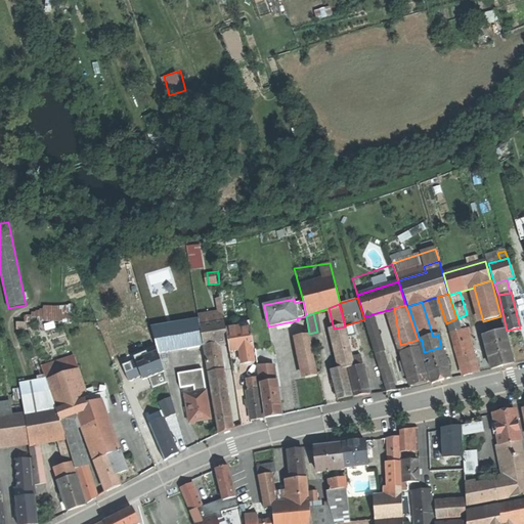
[(373,314),(364,317),(376,354),(383,352),(384,352),(373,314)]
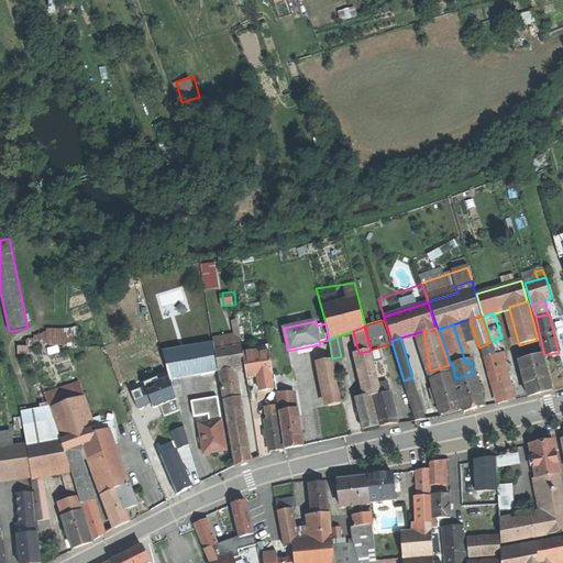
[(490,342),(482,346),(485,357),(495,355),(490,342)]
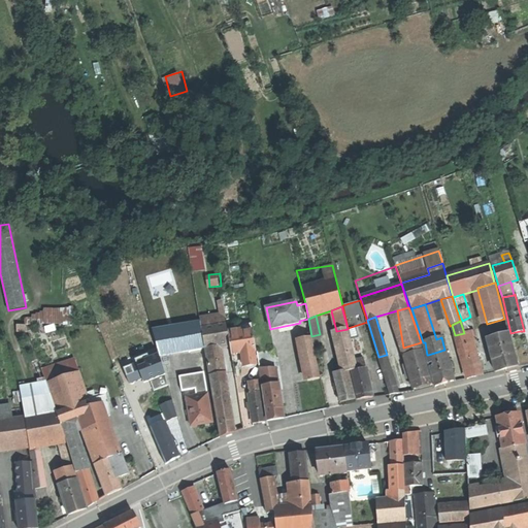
[(227,324),(202,328),(205,348),(218,347),(229,344),(227,324)]
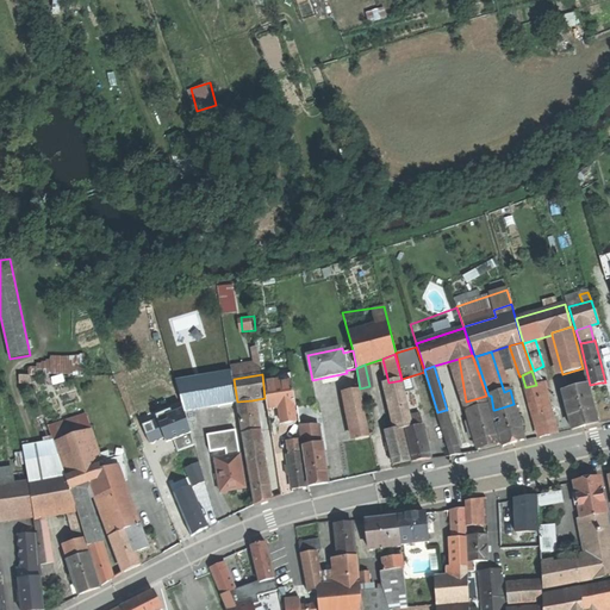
[(231,375),(176,384),(185,412),(235,405),(231,375)]
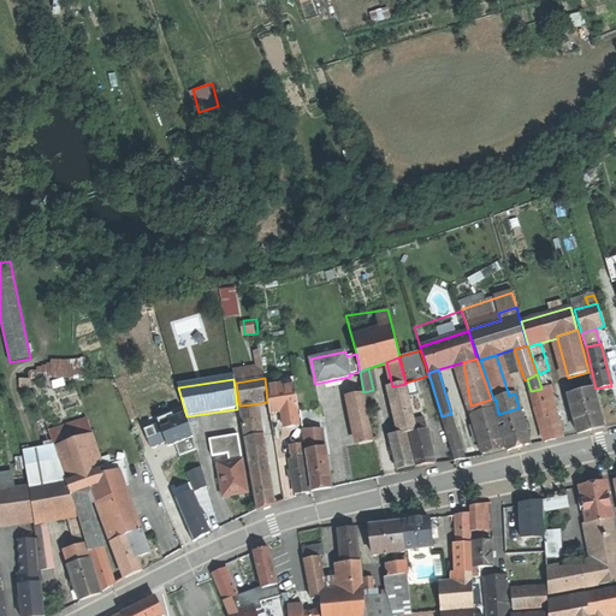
[(406,384),(392,386),(395,401),(402,432),(406,432),(406,434),(409,433),(416,432),(406,384)]
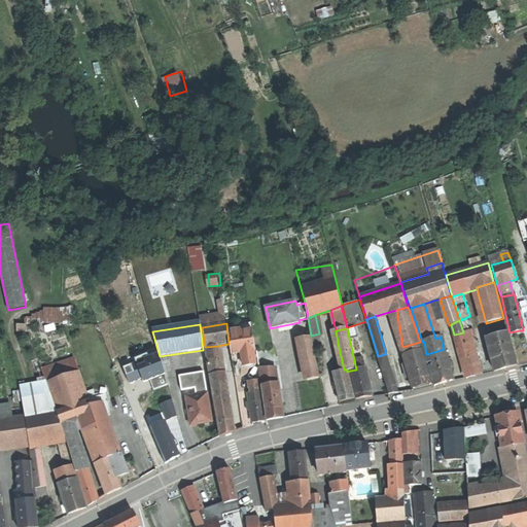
[(475,329),(465,331),(467,339),(473,337),(476,337),(475,329)]
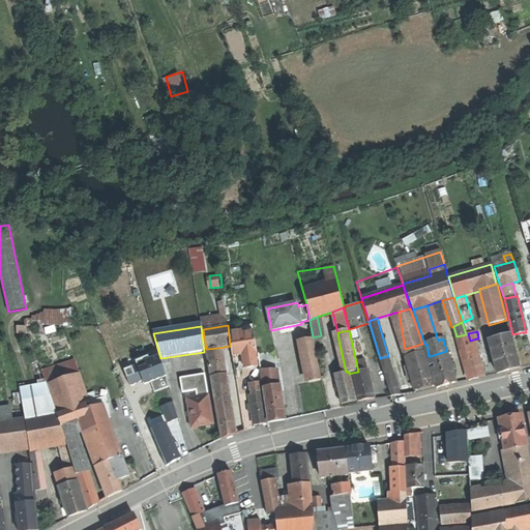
[(466,334),(457,336),(464,361),(472,359),(466,334)]
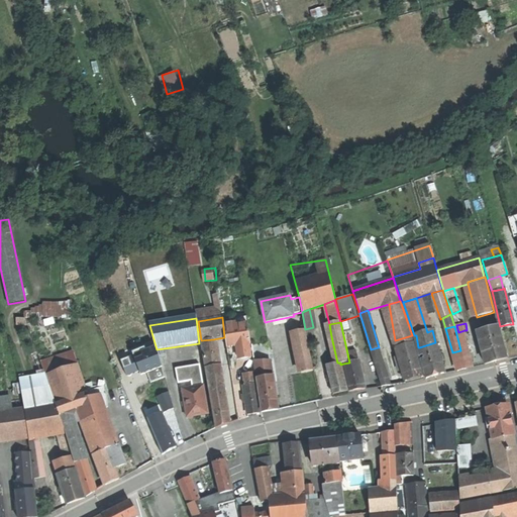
[(499,326),(477,332),(485,365),(495,363),(497,362),(497,360),(507,357),(499,326)]
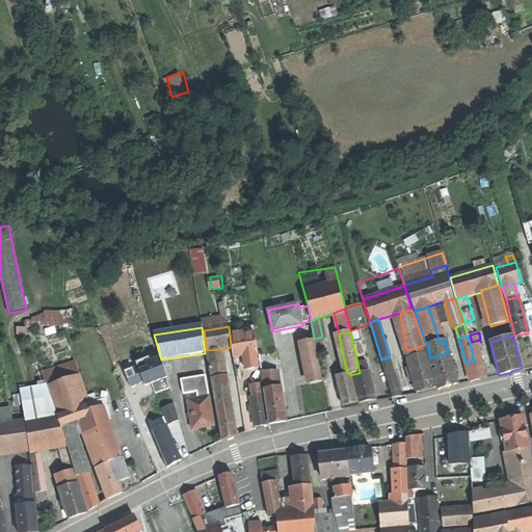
[(472,342),(470,342),(480,379),(488,377),(478,340),(472,342)]
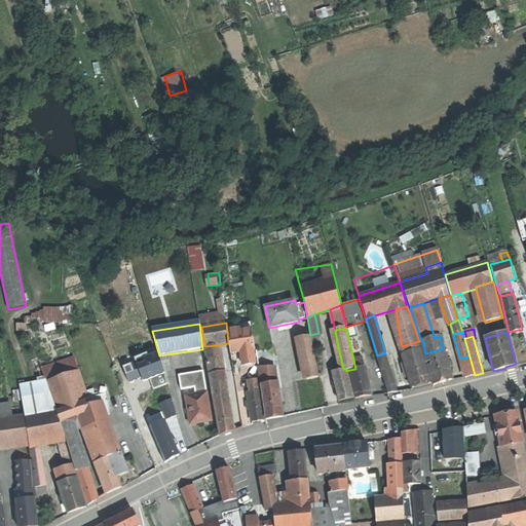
[(310,337),(299,339),(306,379),(317,377),(310,339),(311,338),(310,337)]
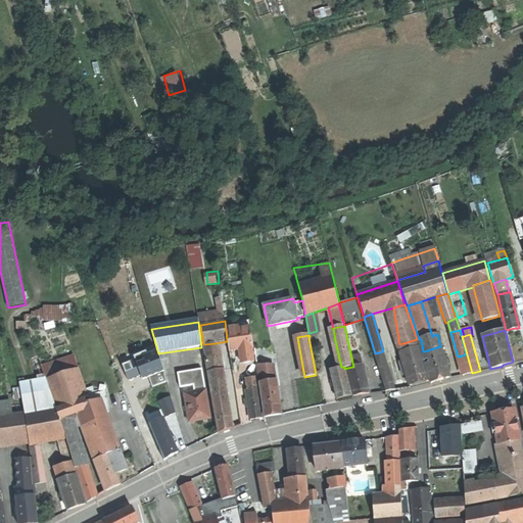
[(417,339),(399,344),(401,350),(419,346),(417,339)]
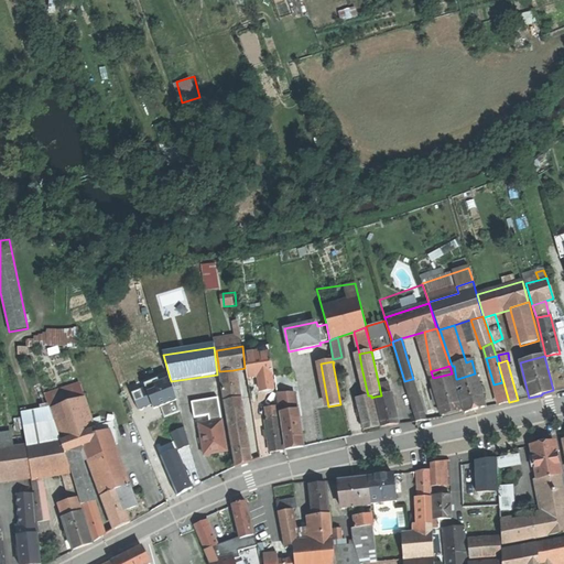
[(232,370),(219,371),(235,466),(247,462),(251,461),(240,398),(237,399),(232,370)]
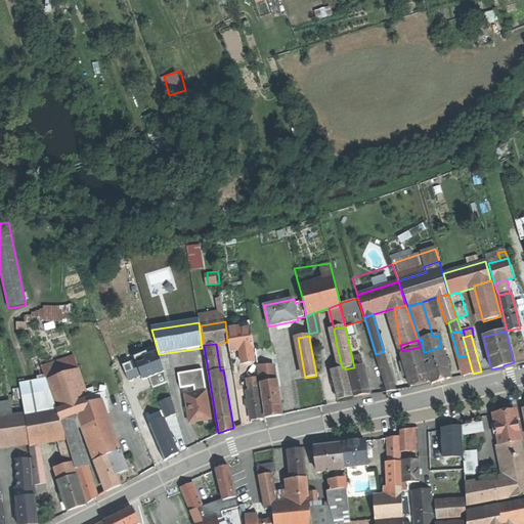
[(268,347),(255,348),(258,366),(271,365),(268,347)]
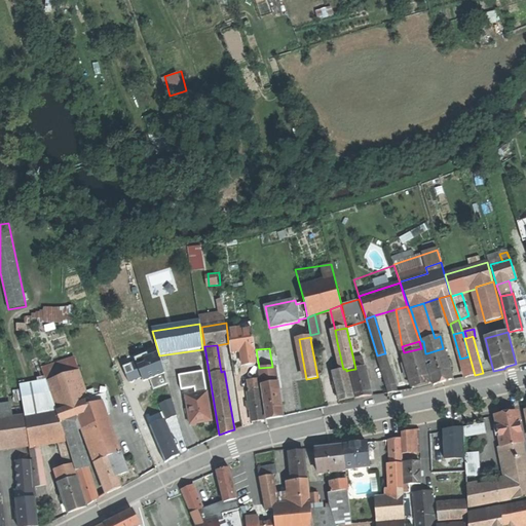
[(404,352),(402,353),(411,388),(421,385),(431,382),(421,348),(404,352)]
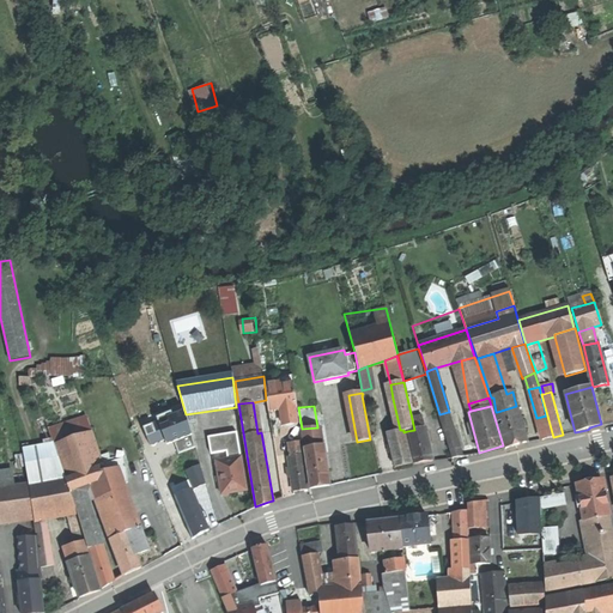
[(516,406),(497,412),(505,445),(525,441),(516,406)]
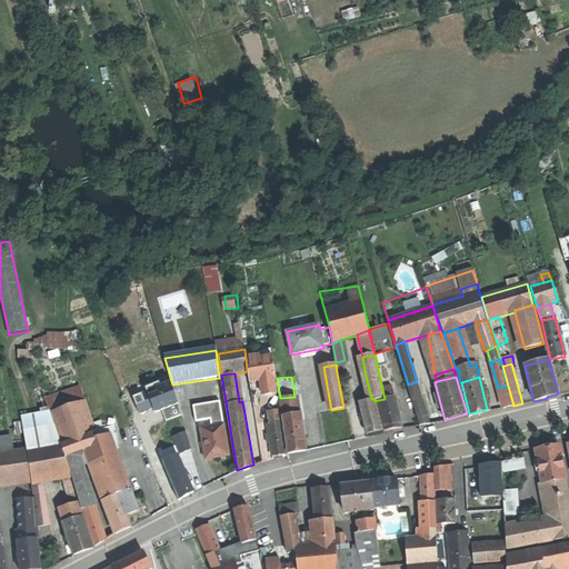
[(169,380),(153,385),(161,410),(162,416),(166,427),(181,422),(169,380)]
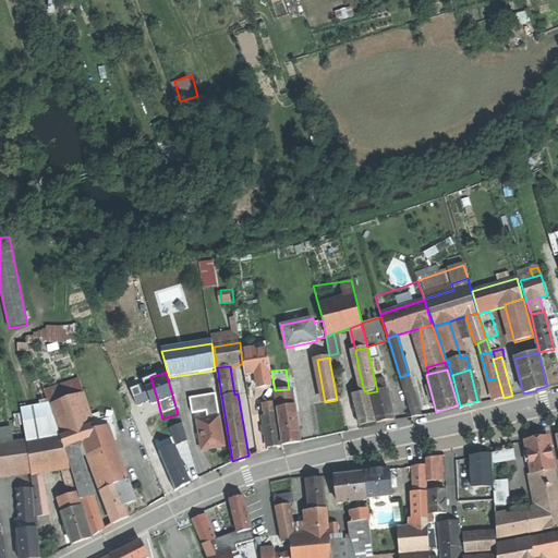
[(408,375),(400,377),(412,419),(416,417),(420,417),(408,375)]
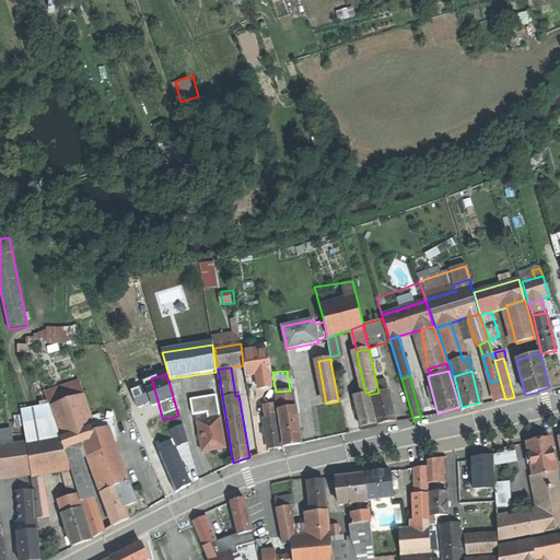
[(499,380),(490,382),(494,403),(504,399),(499,380)]
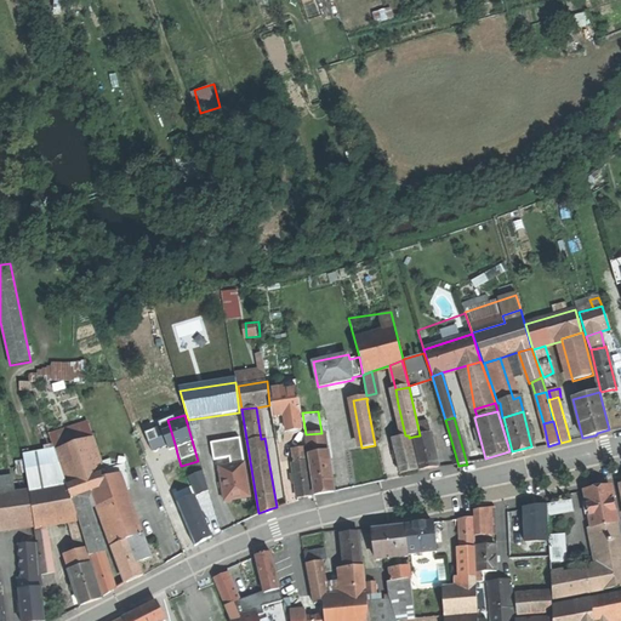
[(427,422),(419,423),(422,436),(431,433),(427,422)]
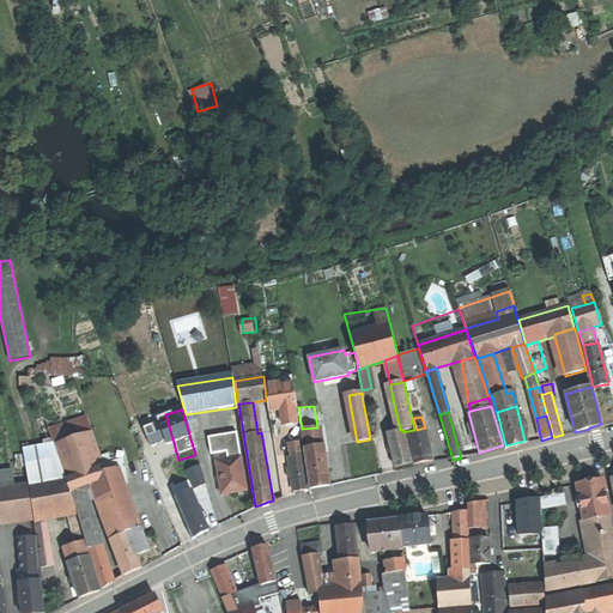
[(86,419),(50,431),(73,501),(84,497),(98,491),(111,486),(105,472),(86,419)]
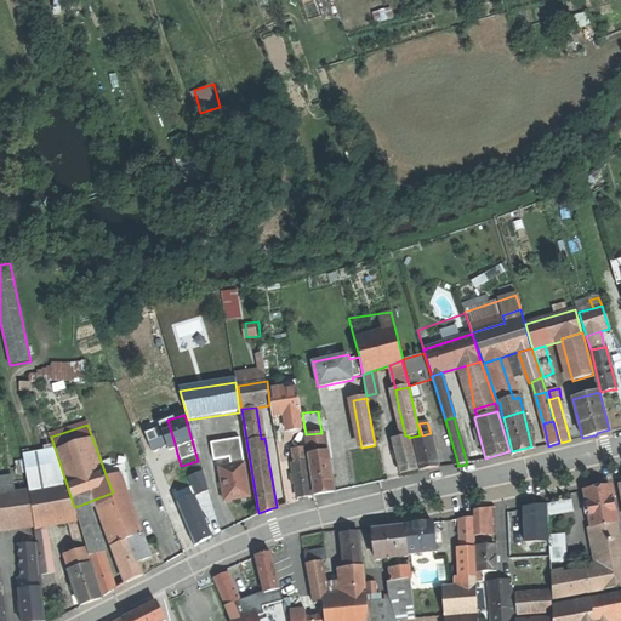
[(147,426),(134,431),(158,491),(167,488),(161,463),(147,426)]
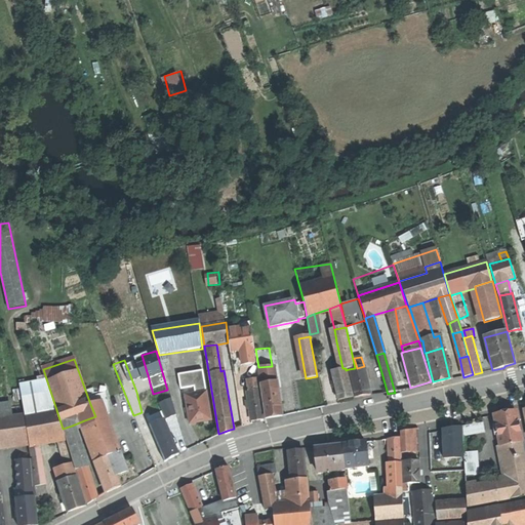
[(272,366),(258,367),(260,385),(277,381),(275,365),(272,366)]
